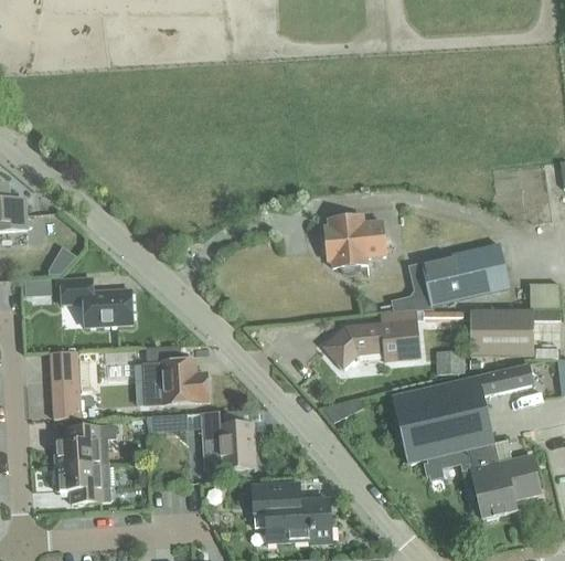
[(0,230),(27,230),(25,199),(9,200),(8,183),(0,183),(0,230)]
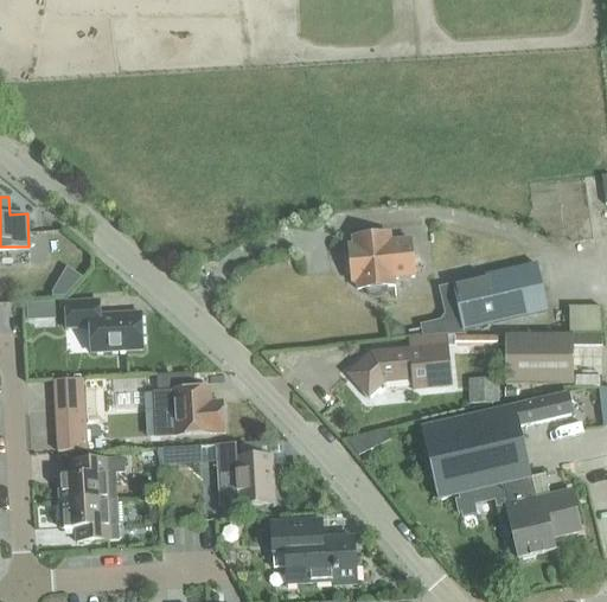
[(387,285),(395,283),(394,276),(414,274),(410,237),(390,238),(390,231),(352,235),(352,242),(349,243),(350,253),(345,254),(346,270),(351,270),(352,281),(356,280),(357,287),(365,286),(366,292),(371,295),(374,296),(379,295),(382,294),(385,290),(387,285)]
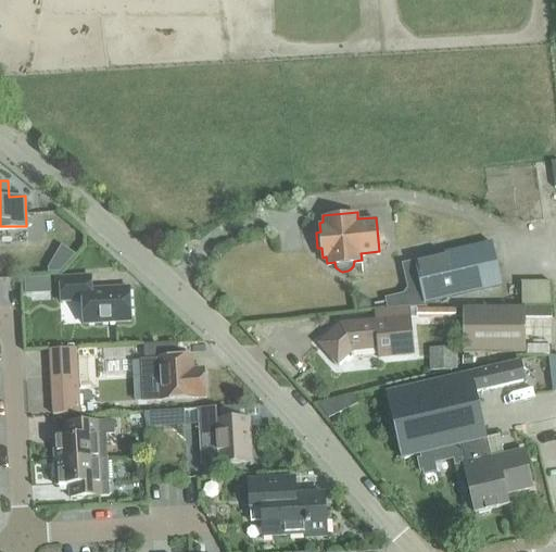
[(491,240),(454,249),(415,258),(421,287),(425,301),(426,300),(501,283),(491,240)]
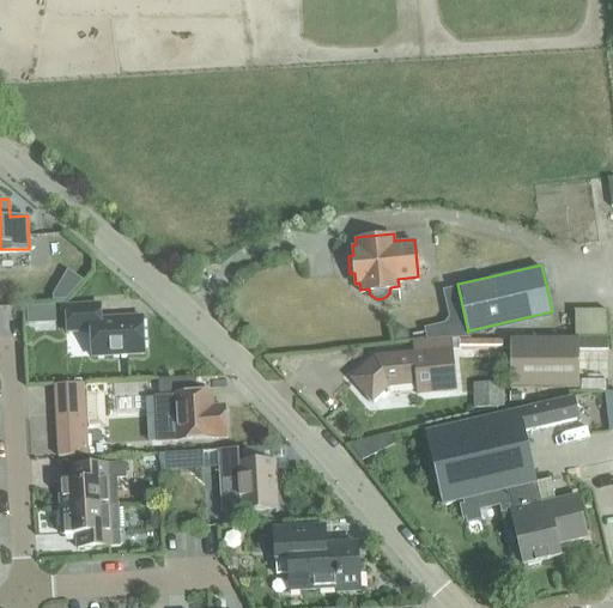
[(67,268),(53,293),(53,298),(66,298),(83,278),(67,268)]
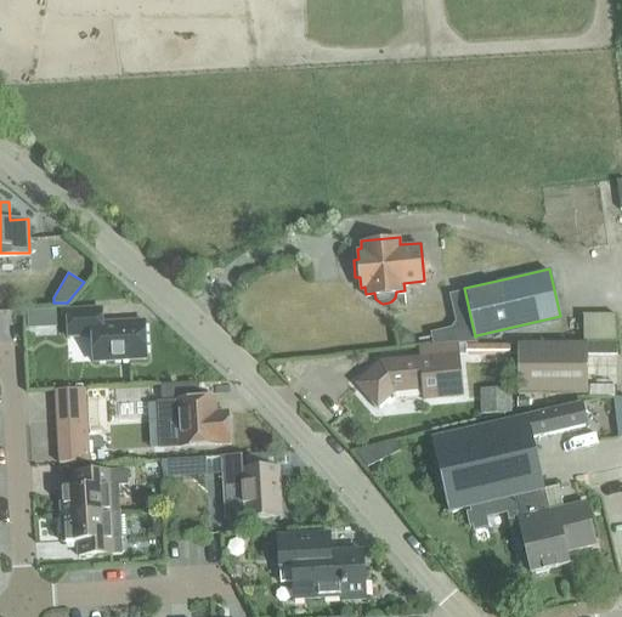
[(92,333),(94,360),(146,356),(145,318),(102,321),(101,305),(67,307),(68,334),(92,333)]
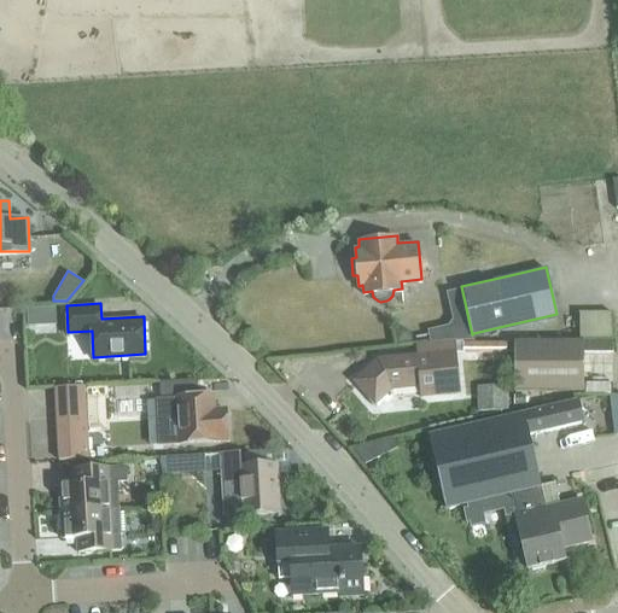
[(56,305),(28,307),(29,323),(56,321),(56,305)]
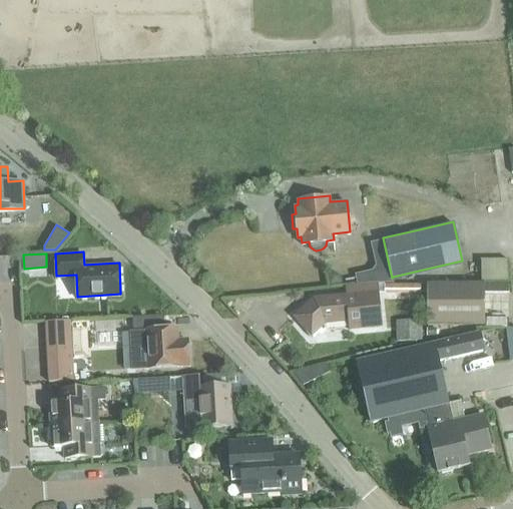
[(389,265),(355,272),(355,273),(357,282),(394,281),(393,277),(392,278),(389,265)]
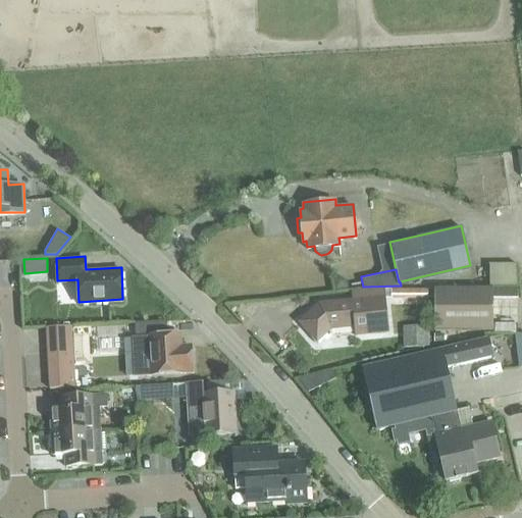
[(338,274),(331,276),(334,290),(347,287),(345,278),(338,274)]
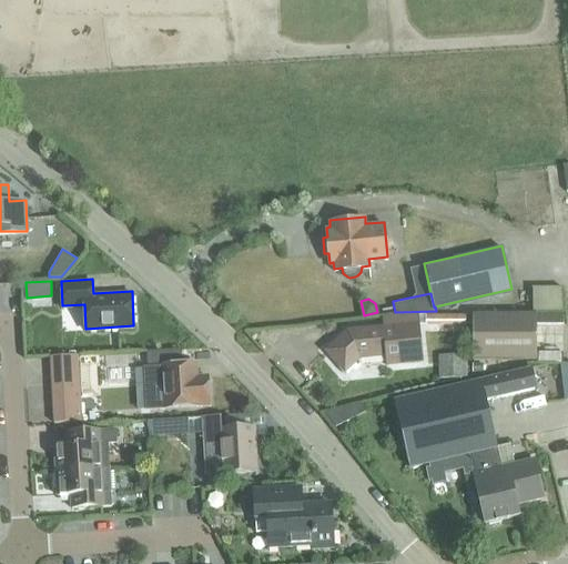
[(326,349),(345,369),(364,352),(385,350),(387,363),(422,359),(417,312),(382,316),(383,325),(347,329),(326,349)]
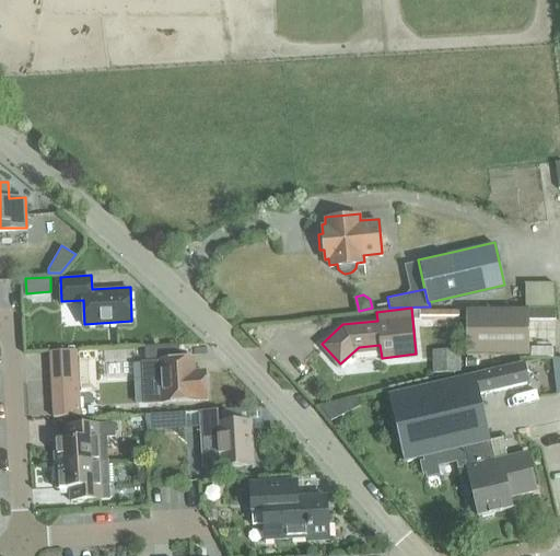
[(412,308),(413,320),(459,319),(459,308),(412,308)]
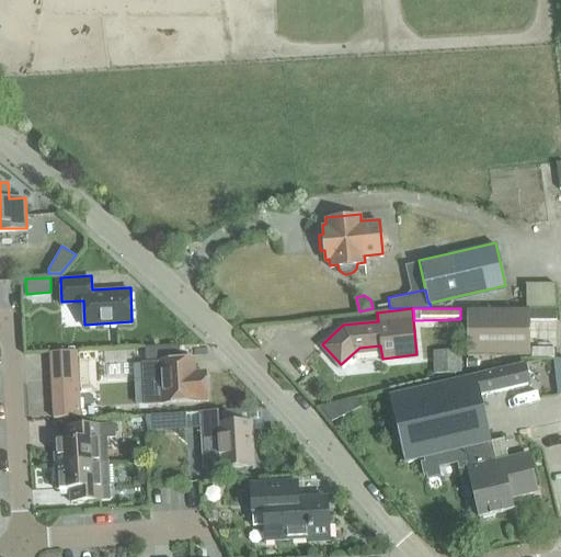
[(529,354),(529,318),(556,317),(556,308),(529,308),(467,308),(467,353),(529,354)]
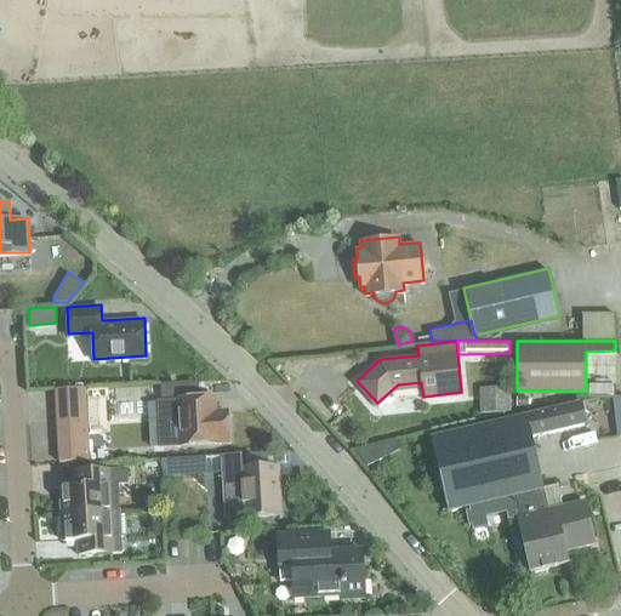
[(177,399),(180,443),(228,440),(227,409),(216,409),(215,395),(199,397),(198,378),(160,381),(161,400),(177,399)]
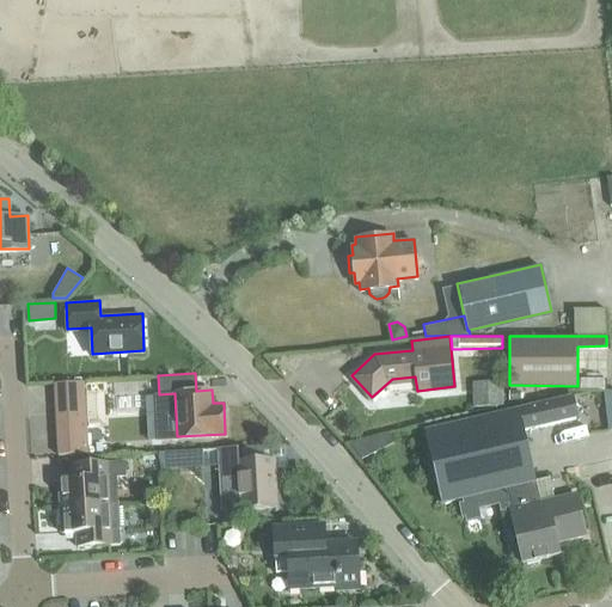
[(580,376),(580,388),(605,388),(605,376),(580,376)]
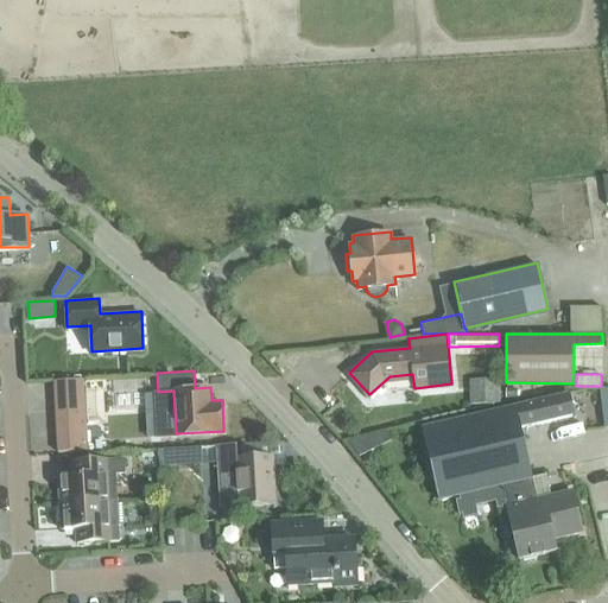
[(499,376),(483,376),(483,401),(499,401),(499,376)]
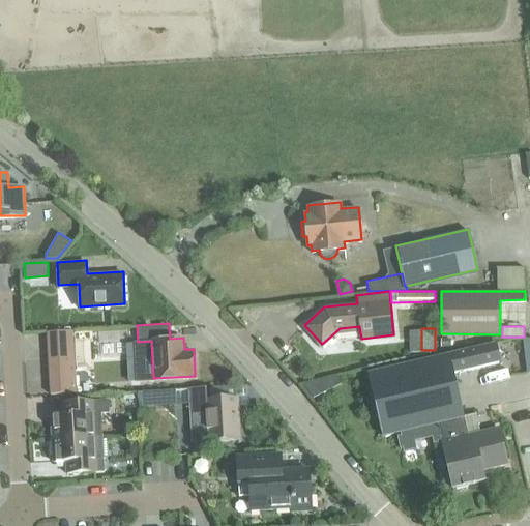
[(47,330),(48,343),(72,341),(72,329),(47,330)]
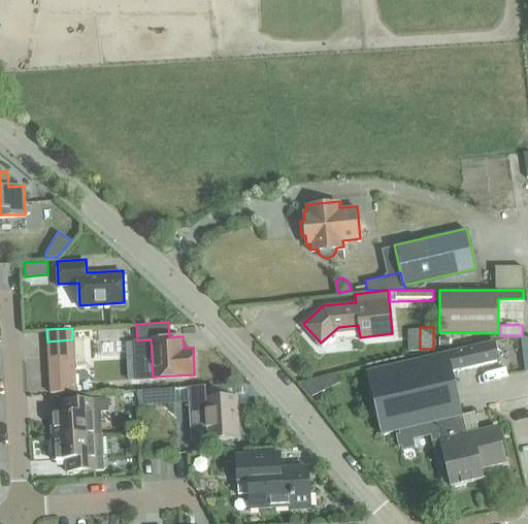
[(47,341),(48,354),(73,353),(72,339),(47,341)]
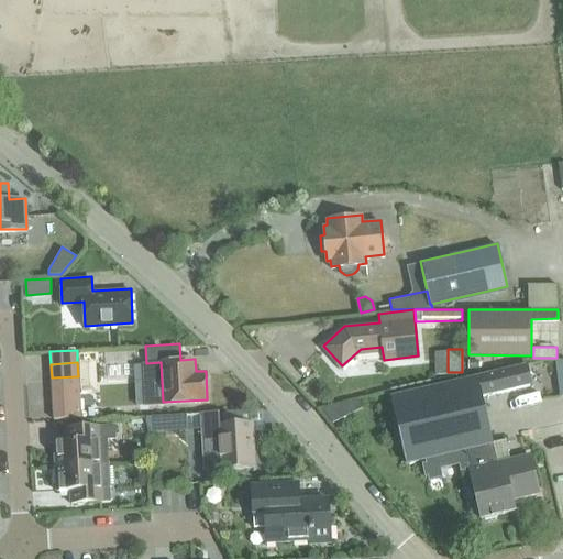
[(470,459),(472,467),(468,468),(481,516),(515,508),(511,497),(539,492),(530,453),(497,461),(493,442),(492,442),(482,395),(531,383),(527,364),(392,395),(407,462),(424,458),(426,460),(421,461),(424,473),(428,473),(429,478),(442,475),(440,466),(470,459)]
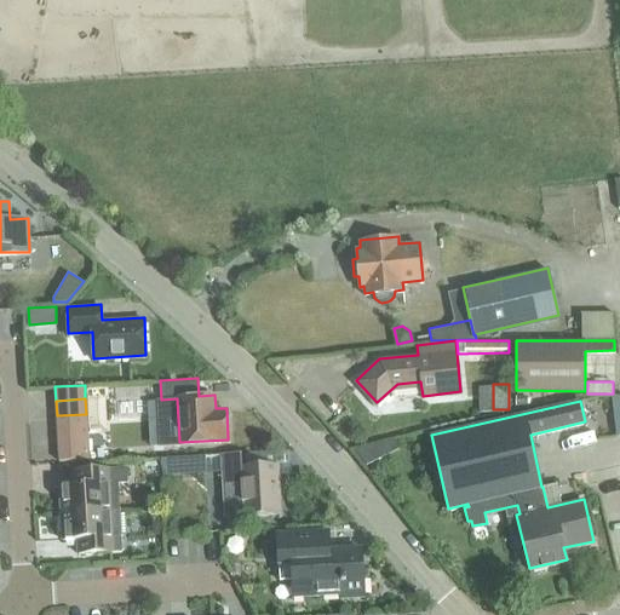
[(86,414),(57,415),(58,459),(89,457),(86,414)]
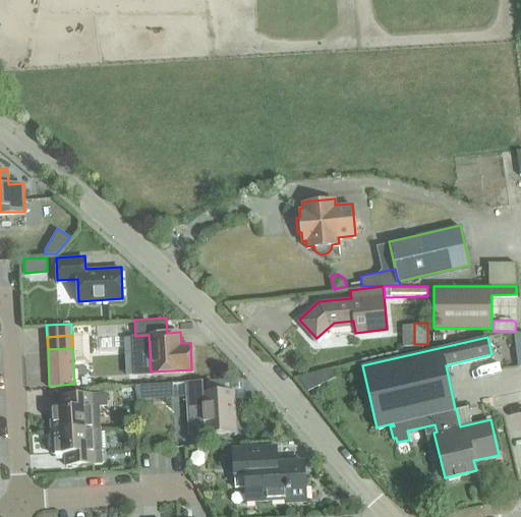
[(84,352),(74,352),(75,366),(84,366),(84,352)]
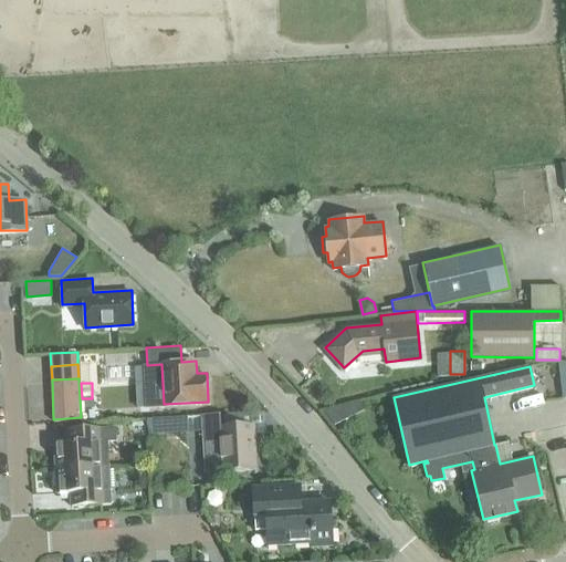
[(343,405),(323,409),(335,423),(348,415),(343,405)]
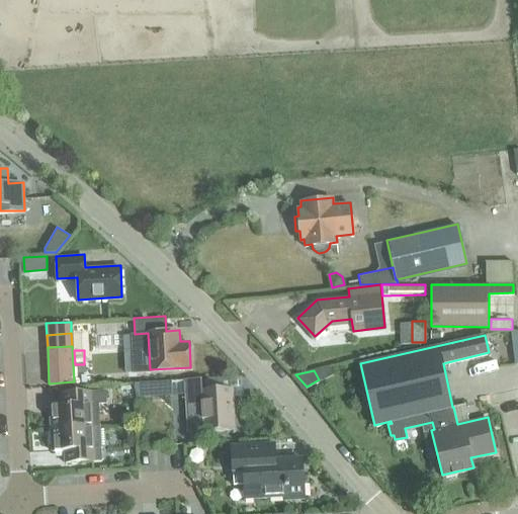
[(201,376),(188,377),(184,377),(187,430),(234,428),(231,388),(202,389),(201,376)]
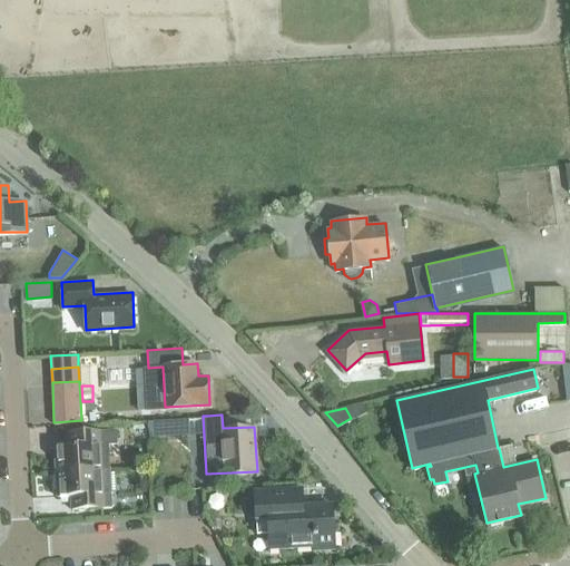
[(56,446),(57,470),(101,468),(100,454),(109,452),(108,442),(117,442),(117,429),(79,431),(80,443),(56,446)]
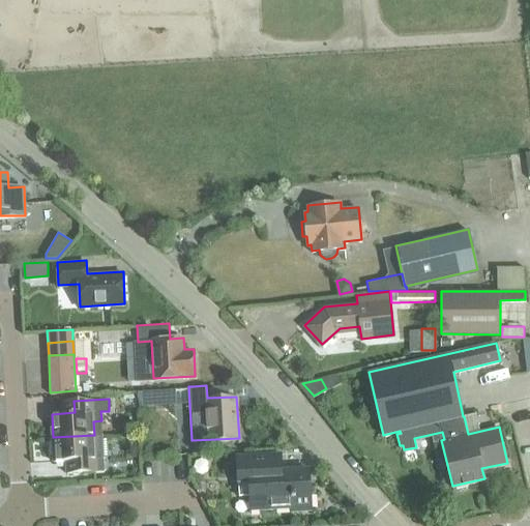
[(94,435),(53,437),(54,461),(78,459),(78,471),(104,470),(102,448),(95,448),(94,435)]
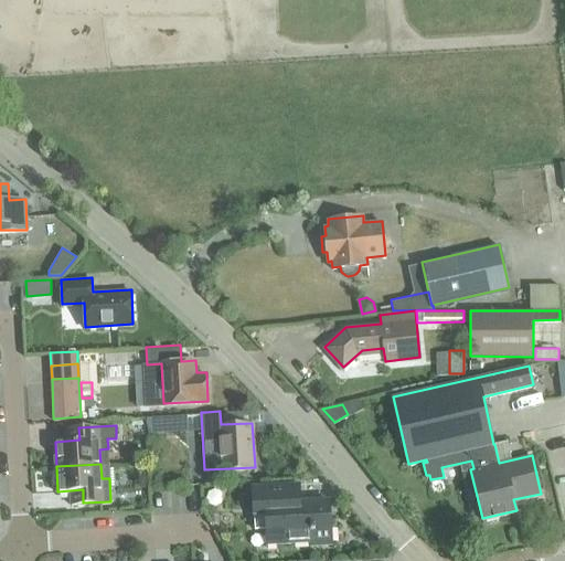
[(310,540),(311,543),(331,542),(329,498),(300,500),(299,483),(253,485),(254,514),(266,514),(267,542),(310,540)]
